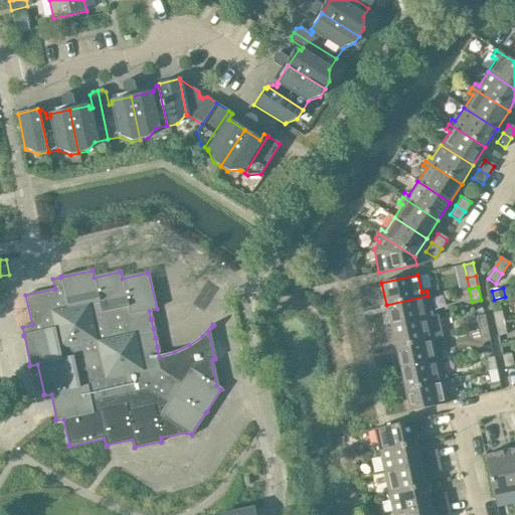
[(390,326),(438,316),(438,315),(432,316),(428,302),(427,296),(386,305),(390,326)]
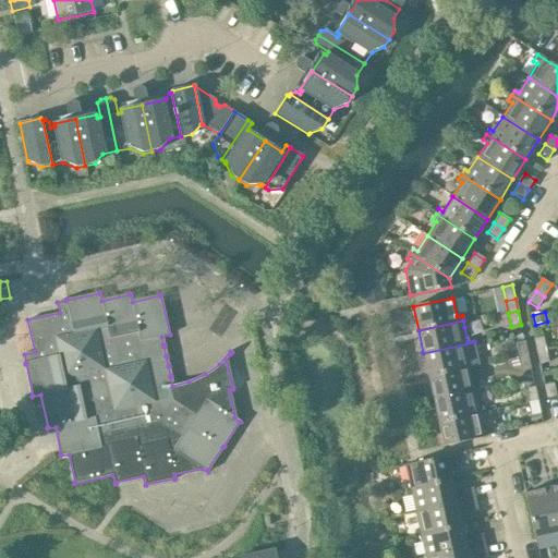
[(536,352),(546,350),(543,337),(533,339),(536,352)]
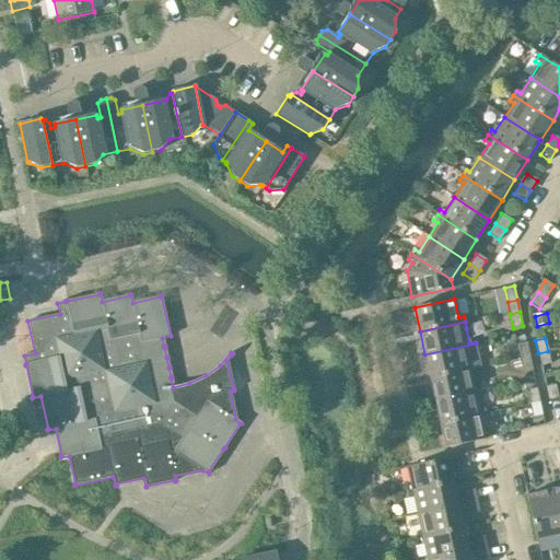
[(520,358),(529,356),(526,342),(516,345),(520,358)]
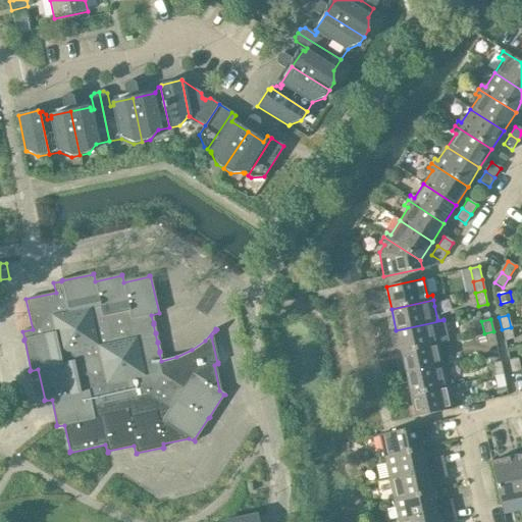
[(401,352),(449,342),(444,320),(396,330),(401,352)]
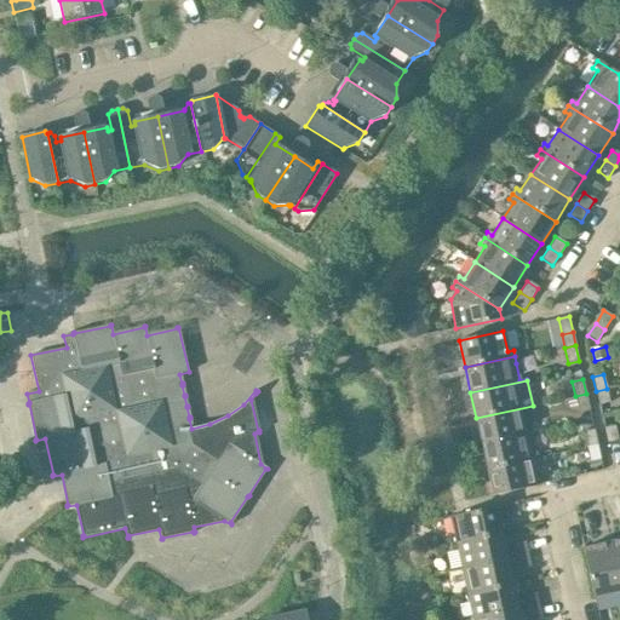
[(596,391),(598,406),(609,402),(607,389),(596,391)]
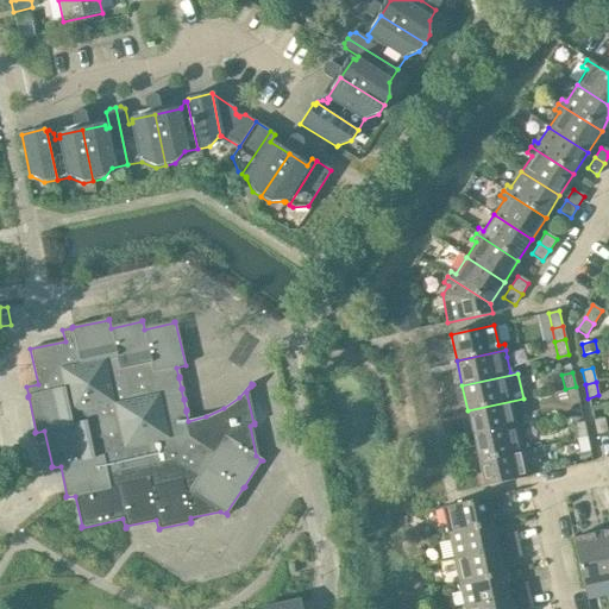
[(569,403),(578,402),(576,387),(565,389),(569,403)]
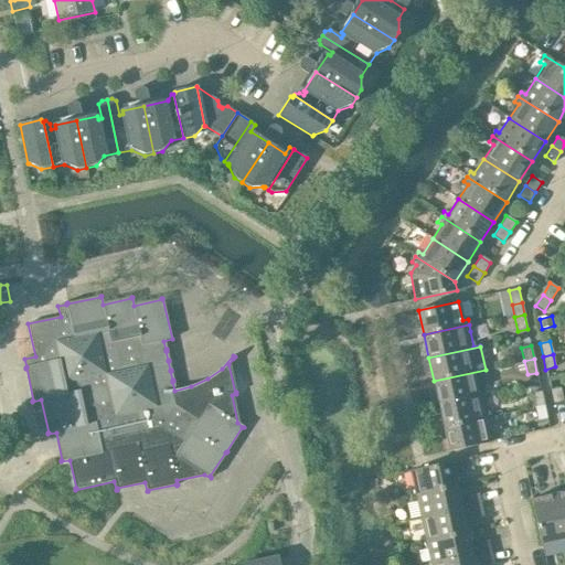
[(438,404),(479,395),(475,379),(480,377),(479,372),(486,370),(434,381),(438,404)]
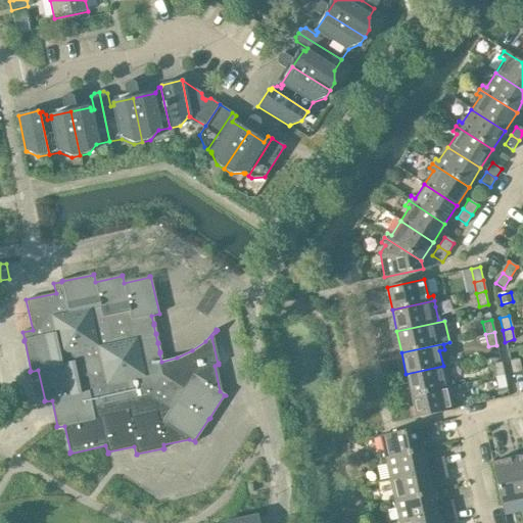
[(509,361),(512,374),(521,372),(518,359),(509,361)]
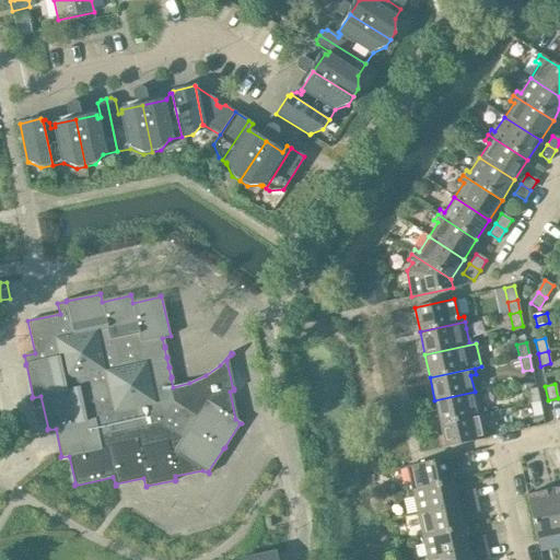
[(529,404),(539,401),(536,388),(527,391),(529,404)]
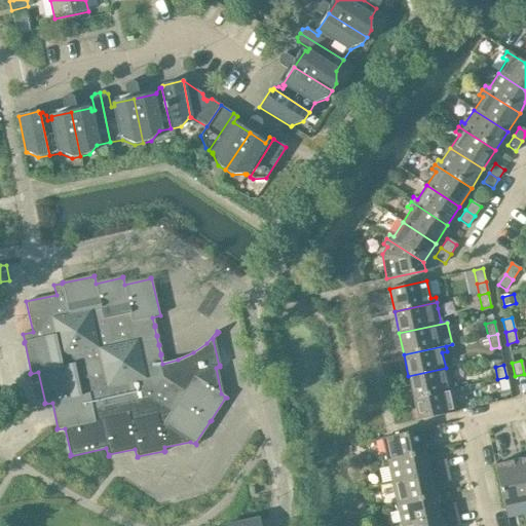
[(413,399),(455,388),(454,383),(449,384),(446,368),(408,376),(413,399)]
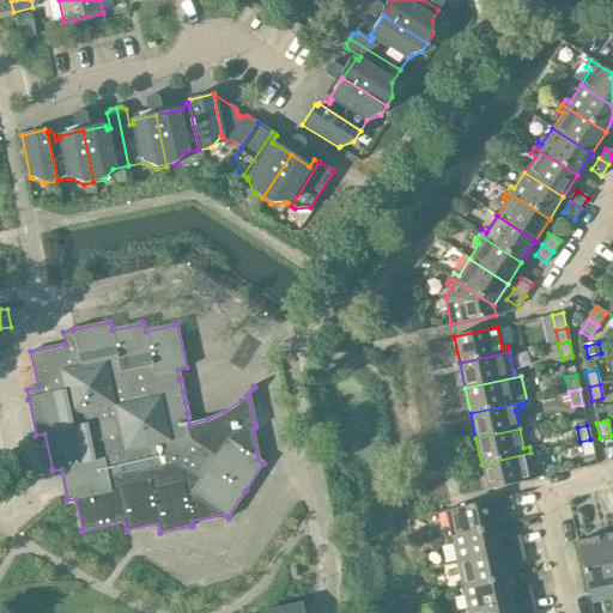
[(583,457),(594,455),(590,439),(580,442),(583,457)]
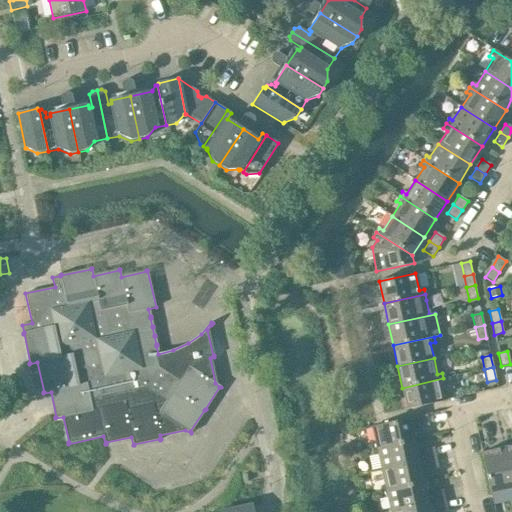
[(406,409),(443,401),(440,385),(444,384),(443,378),(402,388),(406,409)]
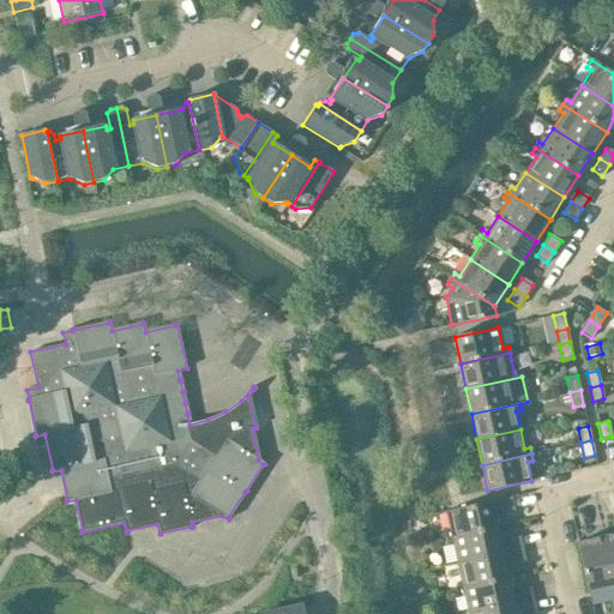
[(511,498),(499,500),(501,513),(515,510),(511,498)]
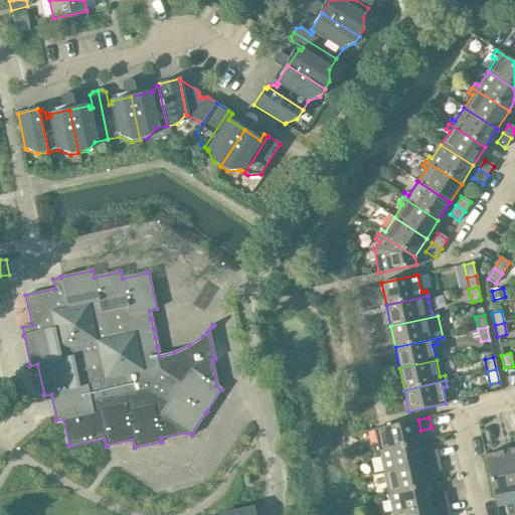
[(374,453),(416,444),(411,421),(379,428),(374,430),(378,446),(373,447),(374,453)]
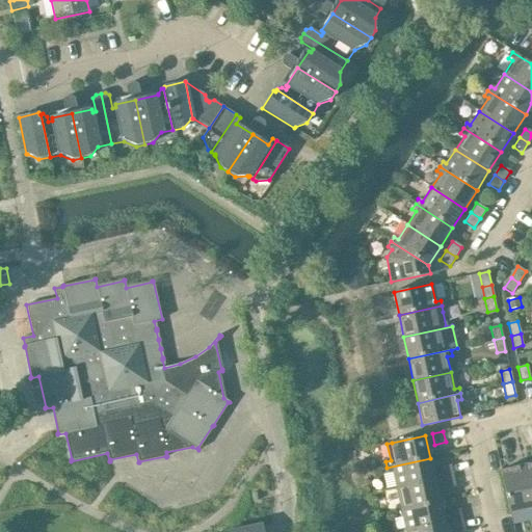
[(397,488),(434,480),(430,458),(387,468),(388,473),(393,472),(397,488)]
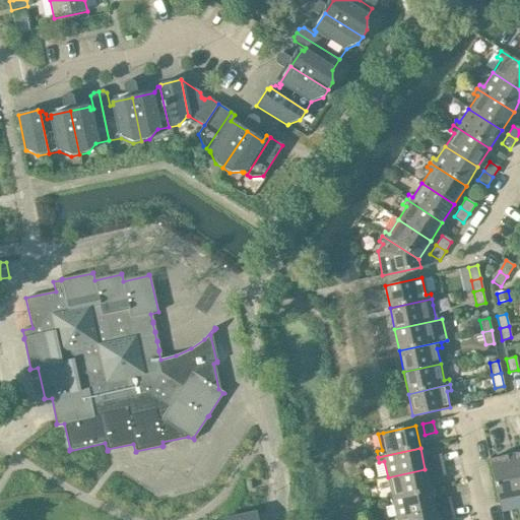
[(519,498),(519,497),(519,452),(510,455),(519,498)]
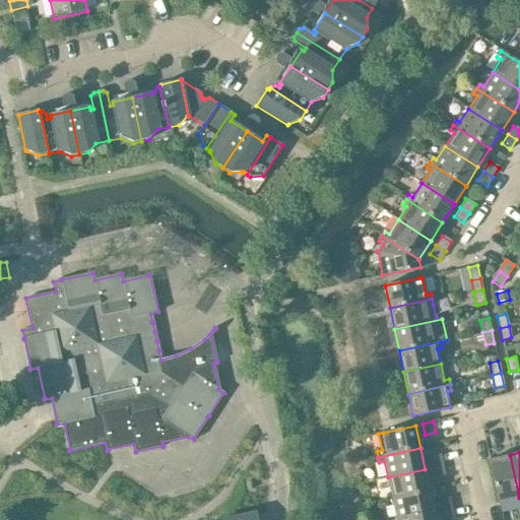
[(432,467),(443,465),(440,454),(430,457),(432,467)]
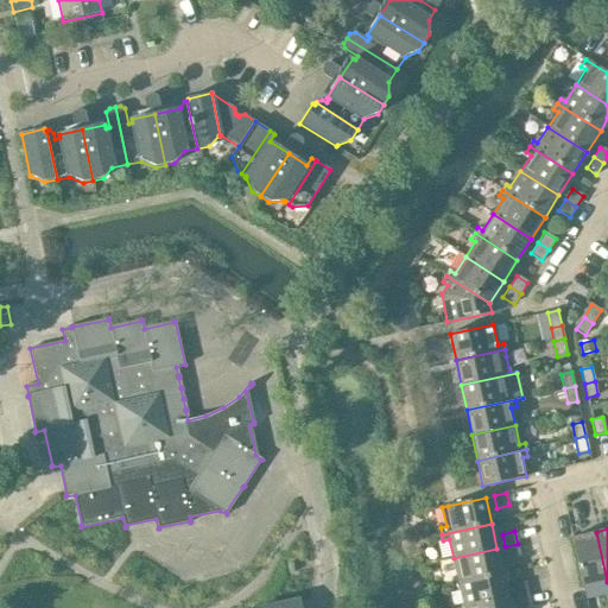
[(582,587),(607,582),(596,532),(571,537),(582,587)]
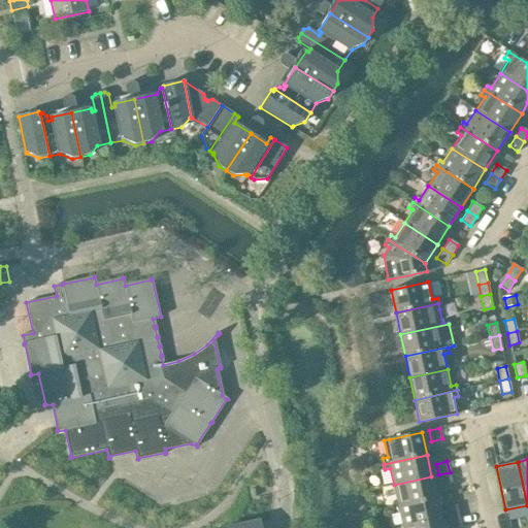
[(450,472),(438,474),(440,486),(452,483),(450,472)]
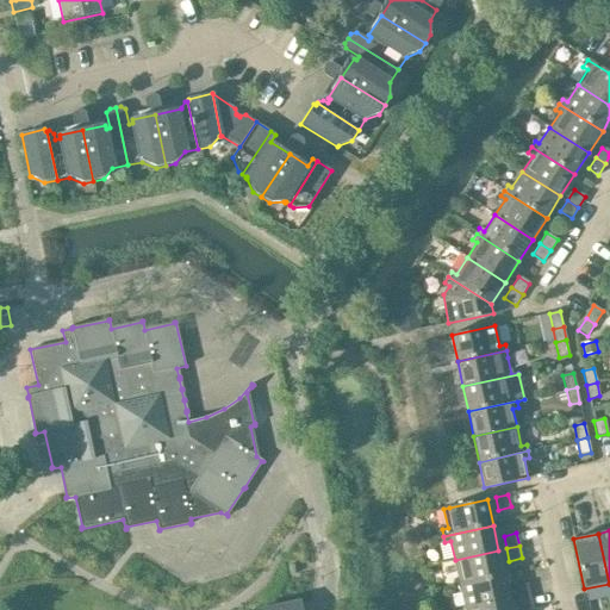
[(454,586),(504,576),(498,551),(455,560),(459,579),(453,580),(454,586)]
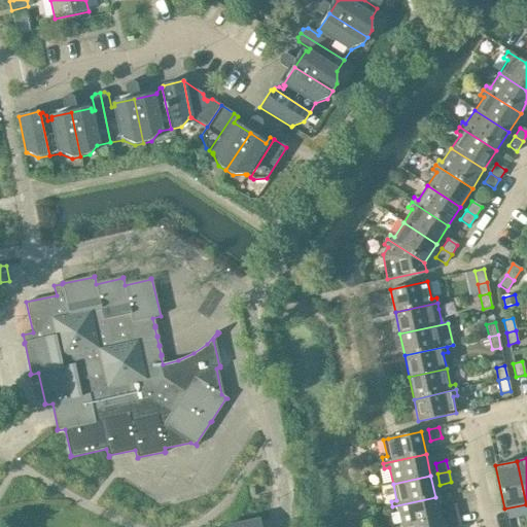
[(402,526),(440,519),(435,497),(392,506),(393,513),(398,511),(402,526)]
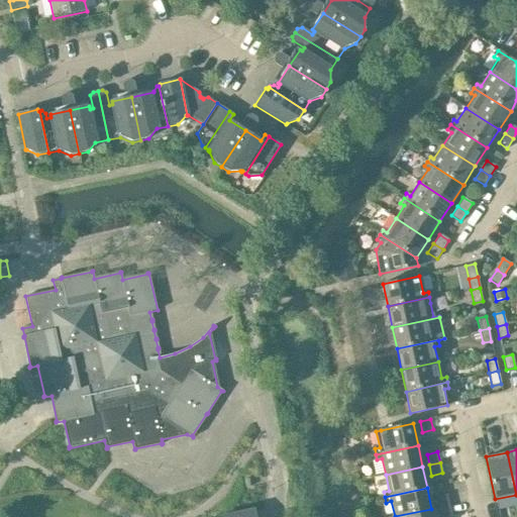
[(438,508),(449,505),(447,495),(436,497),(438,508)]
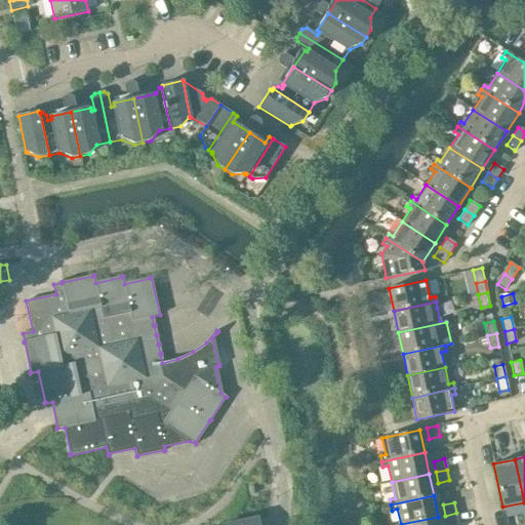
[(456,513),(445,516),(447,524),(450,524),(458,523),(456,513)]
